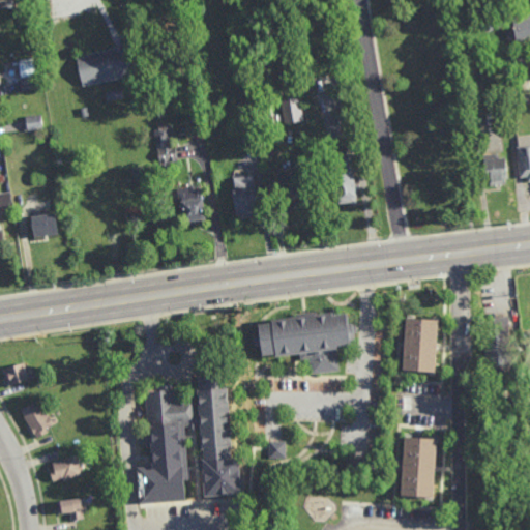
[(0,12),(0,0),(11,0),(12,11),(0,12)]
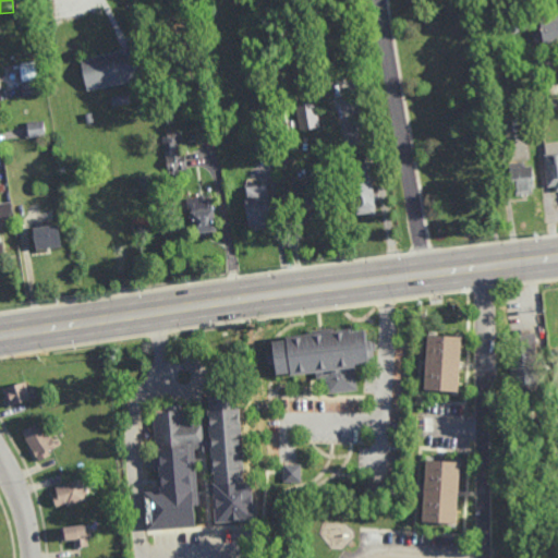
[(523,29),(521,16),(535,14),(536,27),(523,29)]
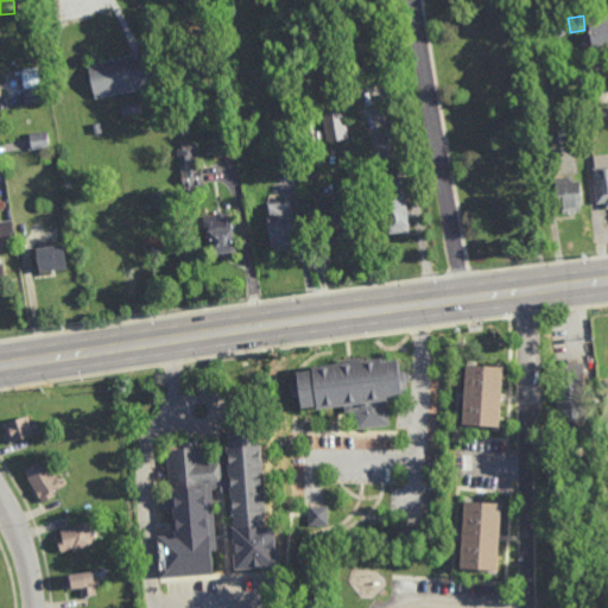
[(607,24),(607,46),(590,49),(588,27),(607,24)]
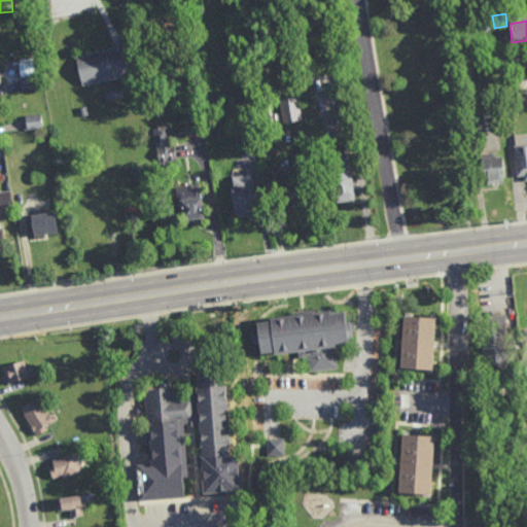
[(124,43),(125,46),(130,45),(136,74),(81,85),(76,56),(113,48),(112,45),(124,43)]
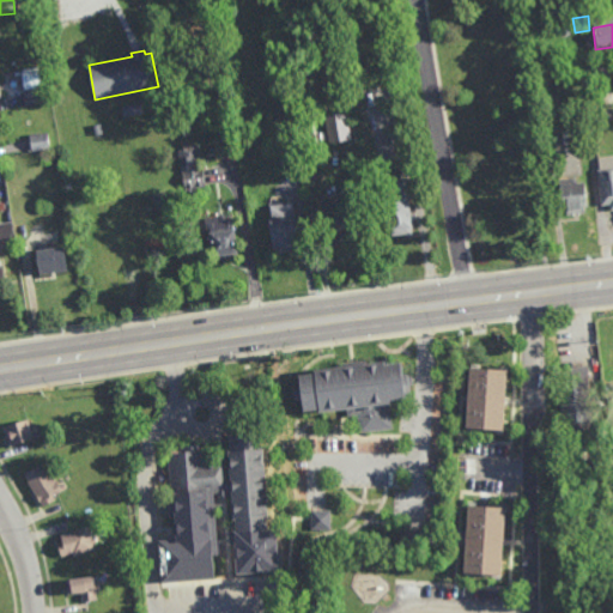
[(25,104),(22,70),(42,67),(46,87),(41,89),(42,103),(25,104)]
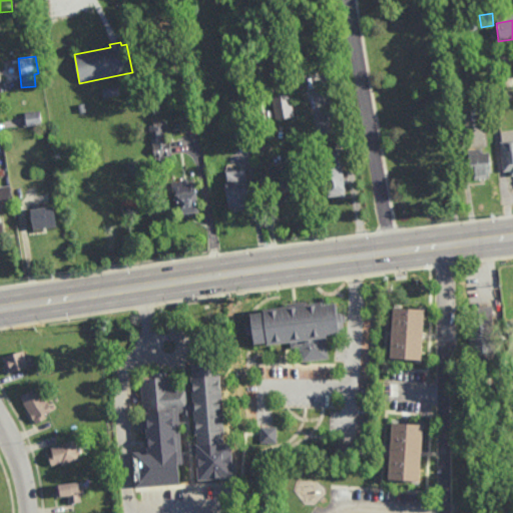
[(104,98),(102,89),(118,87),(119,95),(104,98)]
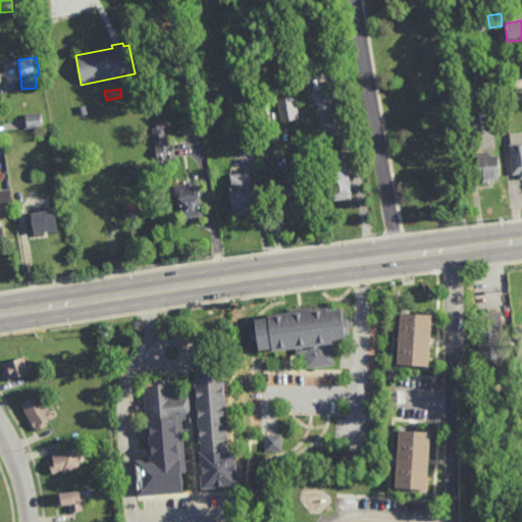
[(279,122),(299,120),(297,97),(277,99),(279,122)]
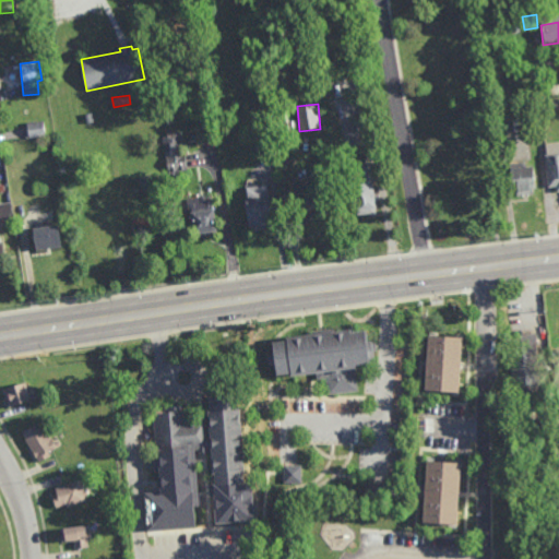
[(340,111),(344,147),(361,145),(357,109),(340,111)]
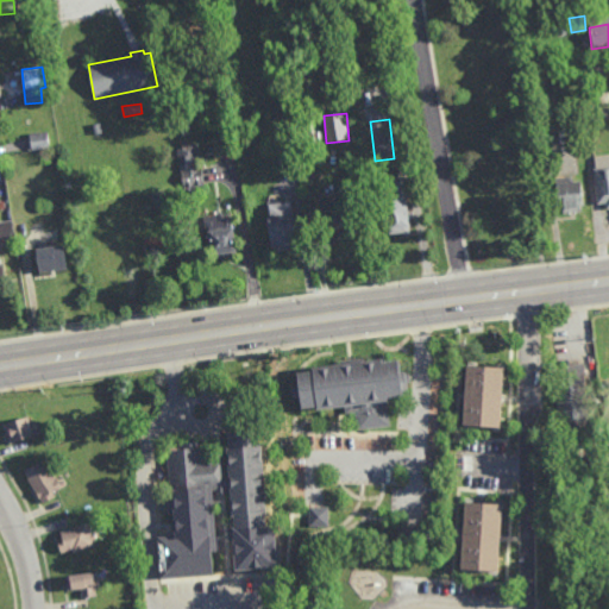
[(94,133),(92,125),(100,123),(102,132),(94,133)]
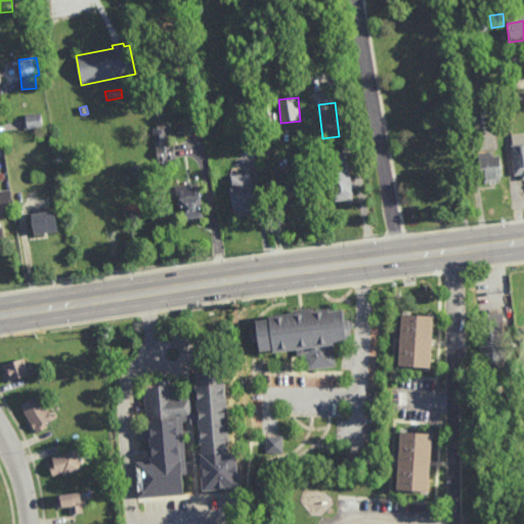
[(27,129),(25,115),(41,113),(43,127),(27,129)]
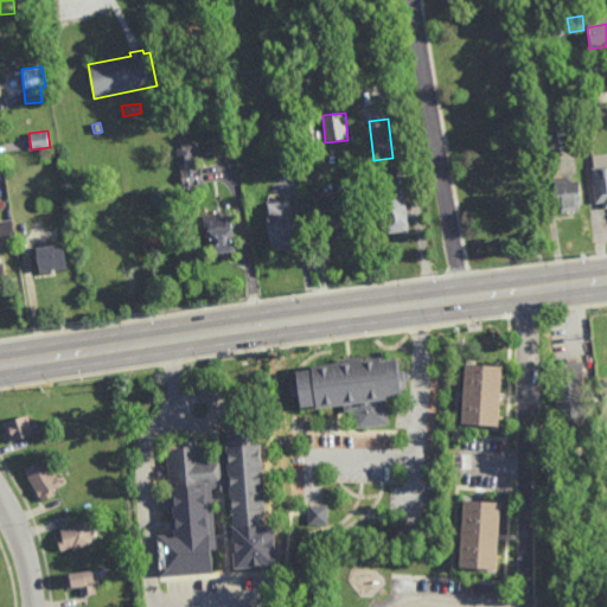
[(289,146),(293,146),(295,166),(276,167),(275,147),(279,147),(278,141),(289,140),(289,146)]
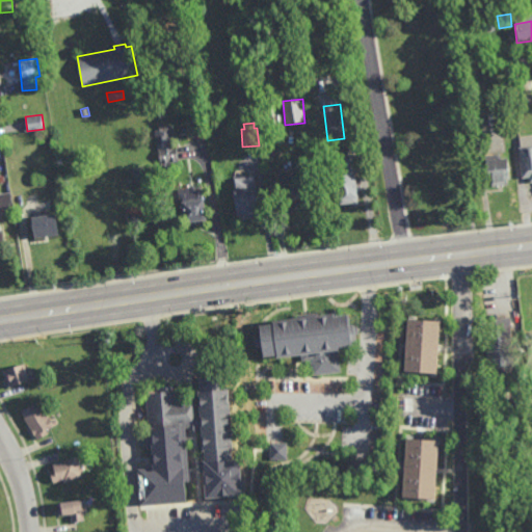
[(167,129),(173,128),(178,162),(160,165),(155,131),(158,130),(157,126),(166,124),(167,129)]
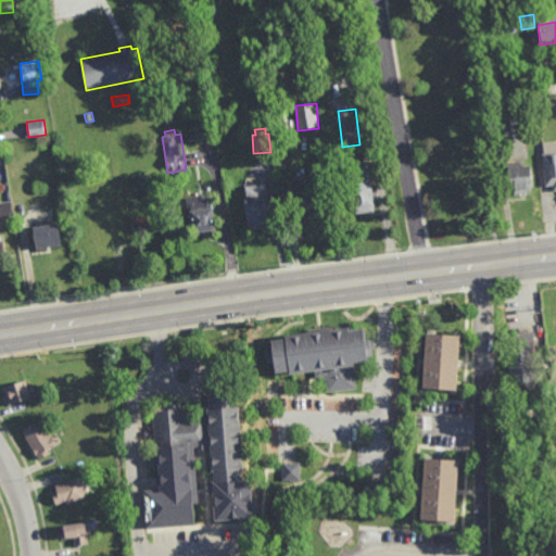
[(555,190),(554,191),(553,186),(545,187),(541,154),(555,152),(555,190)]
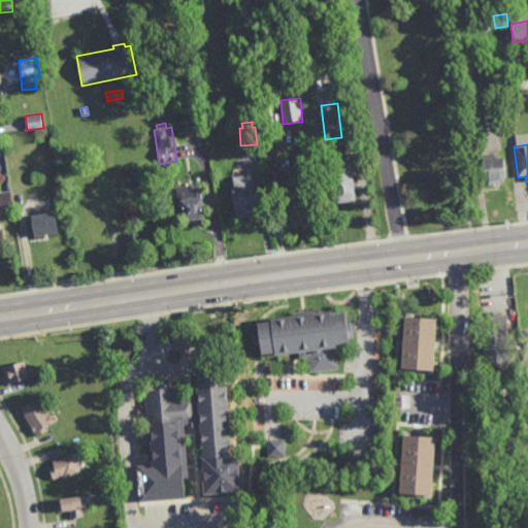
[(496,159),(501,159),(503,184),(487,186),(487,180),(484,180),(482,155),(496,154),(496,159)]
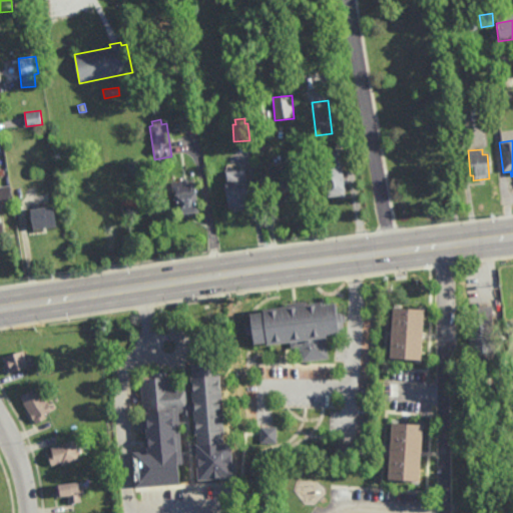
[(347,191),(345,191),(346,195),(329,198),(328,194),(327,194),(323,170),(322,170),(321,161),(342,158),(347,191)]
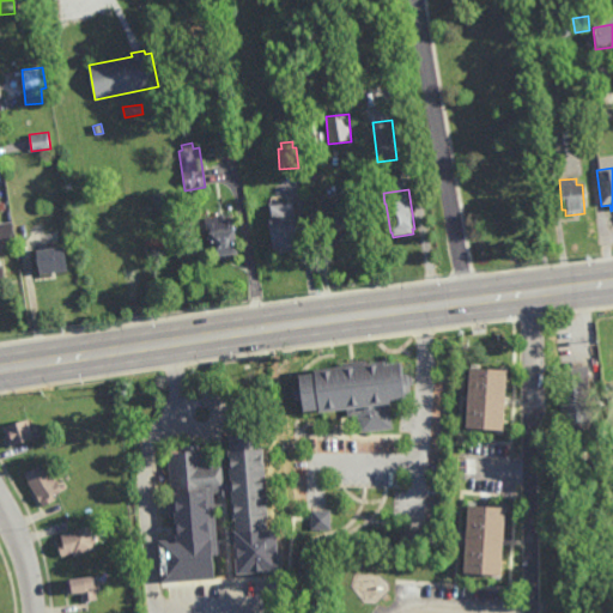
[(156,206),(155,194),(174,192),(175,204),(156,206)]
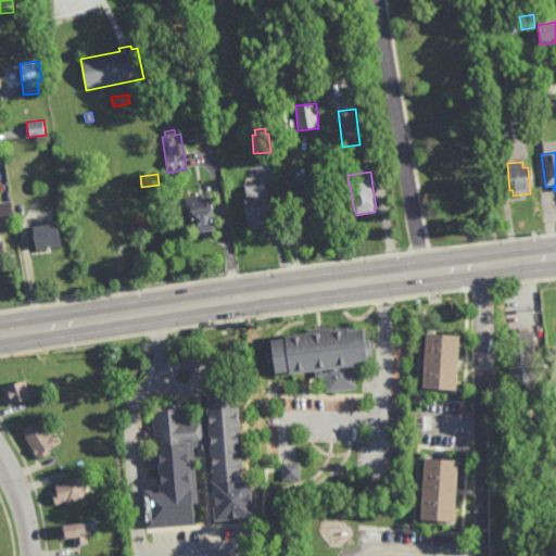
[(330,217),(307,219),(304,191),(291,192),(289,175),(294,175),(295,177),(326,174),(330,217)]
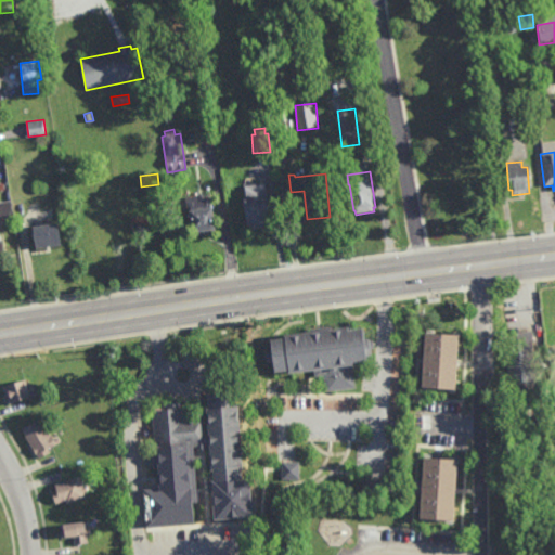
[(248,230),(244,198),(246,198),(244,186),(266,183),(272,226),(248,230)]
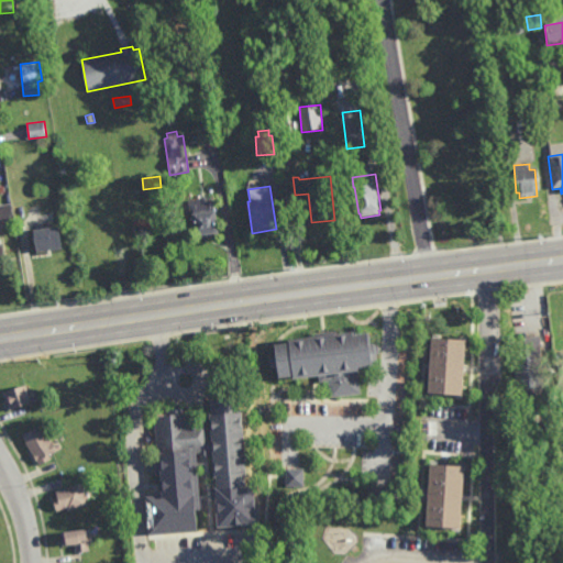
[(202,205),(206,203),(206,201),(212,200),(218,232),(195,236),(191,216),(189,216),(187,201),(201,199),(202,205)]
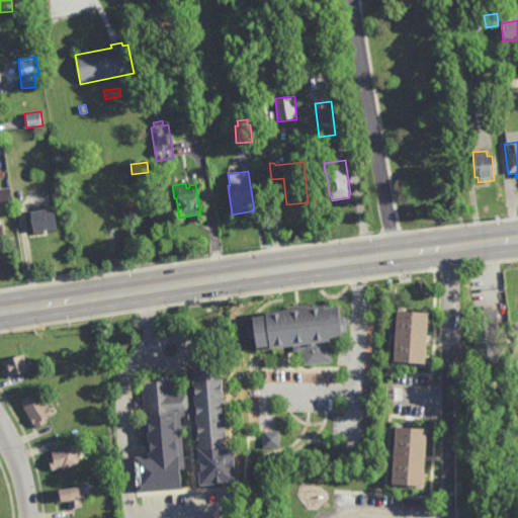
[(0,224),(3,243),(0,243),(0,189),(9,188),(11,198),(9,199),(10,202),(0,204),(0,224)]
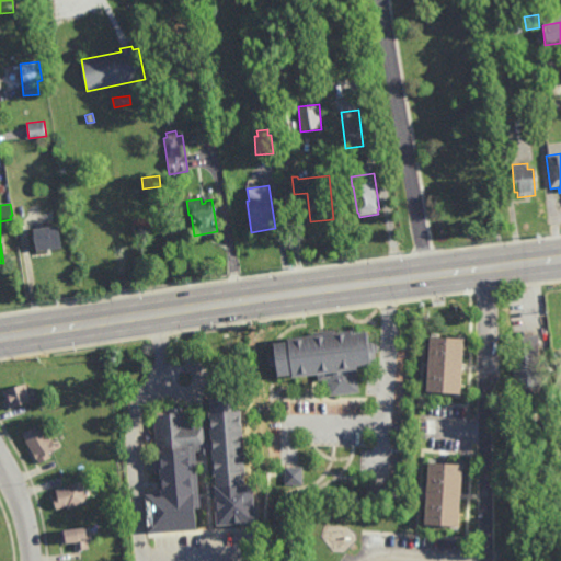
[(36,252),(34,230),(59,227),(61,249),(36,252)]
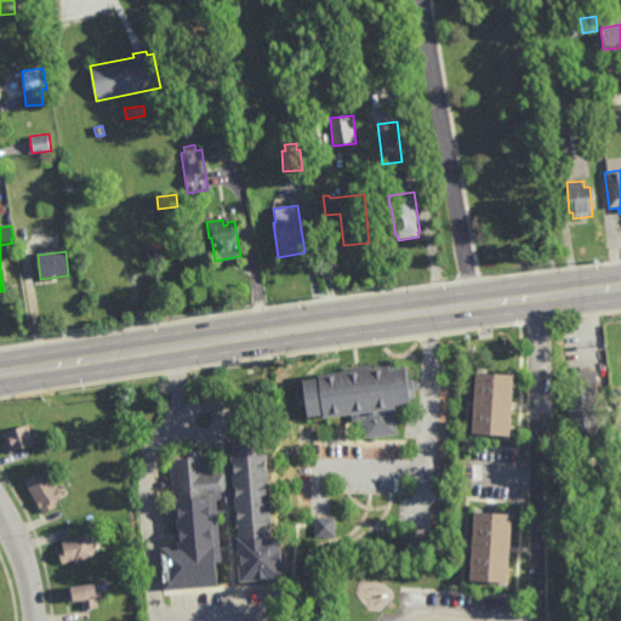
[(398,434),(396,405),(411,404),(410,385),(408,366),(303,376),(308,419),(352,415),(353,422),(363,421),(365,438),(398,434)]
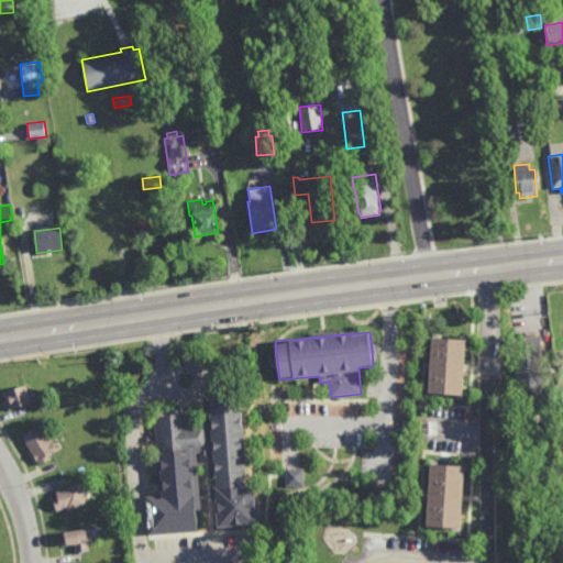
[(545,386),(534,387),(537,406),(518,407),(510,339),(540,335),(545,386)]
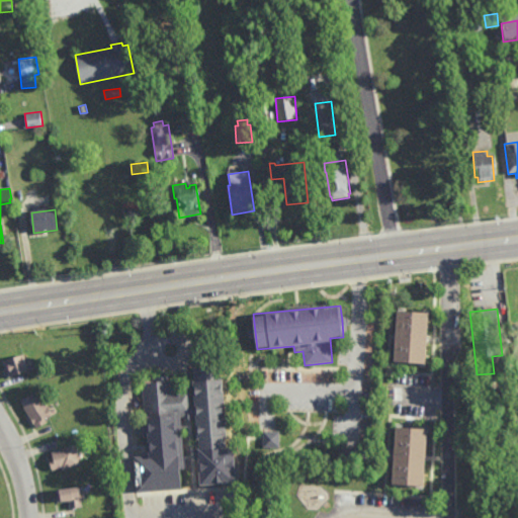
[(426,362),(395,360),(398,311),(429,313),(426,362)]
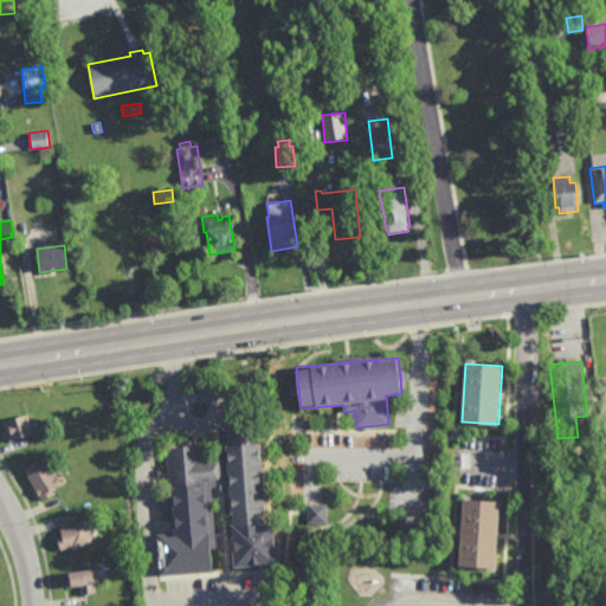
[(307,418),(283,418),(283,412),(281,412),(281,381),(308,381),(308,412),(307,412),(307,418)]
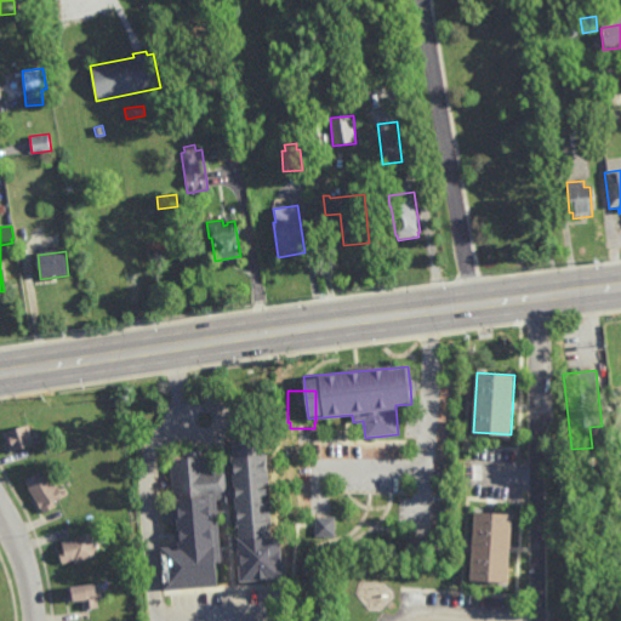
[(0,439),(0,432),(33,425),(43,446),(7,457),(0,439)]
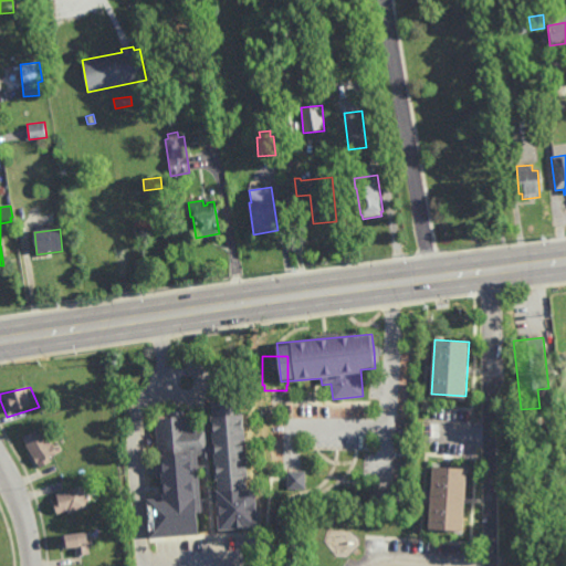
[(247,492),(238,492),(238,495),(230,496),(230,493),(218,493),(217,479),(215,479),(213,452),(210,452),(210,458),(202,459),(201,454),(191,456),(195,498),(161,500),(158,454),(157,454),(154,416),(157,416),(157,413),(164,413),(164,416),(166,416),(165,409),(189,408),(190,423),(199,423),(198,420),(208,420),(209,443),(212,442),(210,415),(212,415),(211,399),(240,397),(241,412),(243,412),(248,475),(245,475),(247,492)]
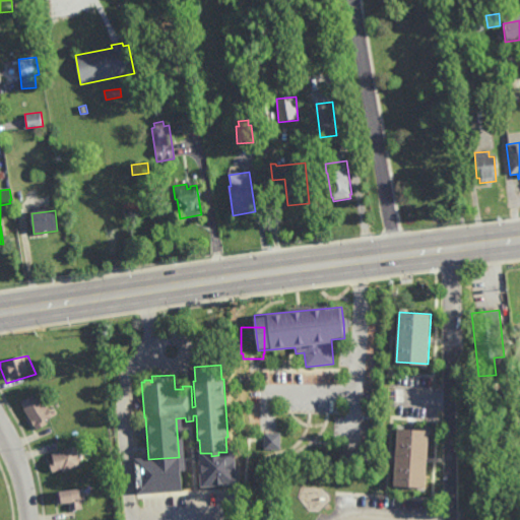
[(37,393),(52,426),(34,434),(17,402),(37,393)]
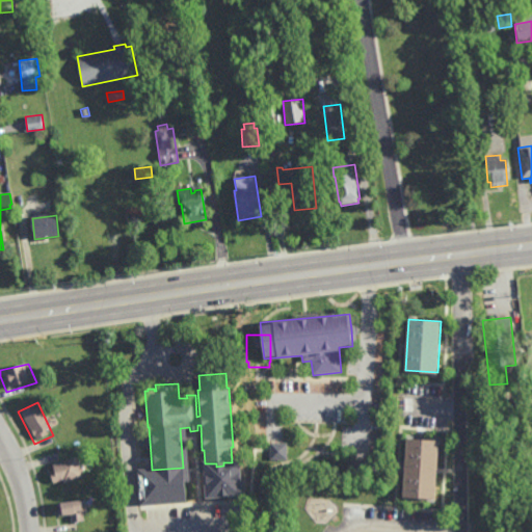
[(436,499),(403,497),(407,436),(440,439),(436,499)]
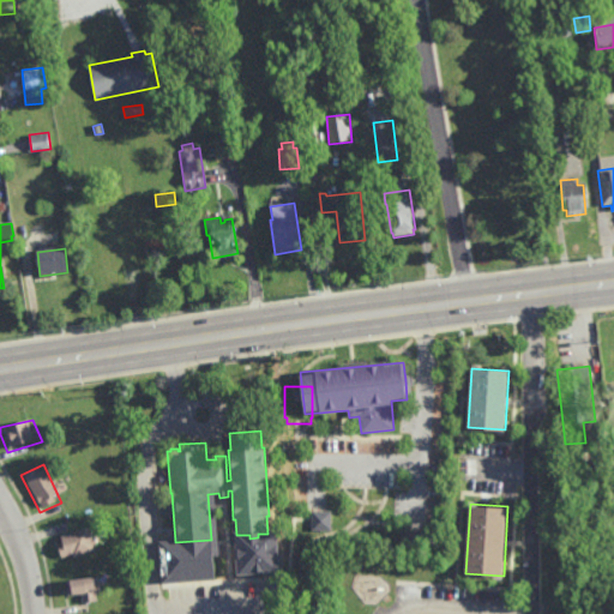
[(312,530),(331,531),(332,511),(312,511),(312,530)]
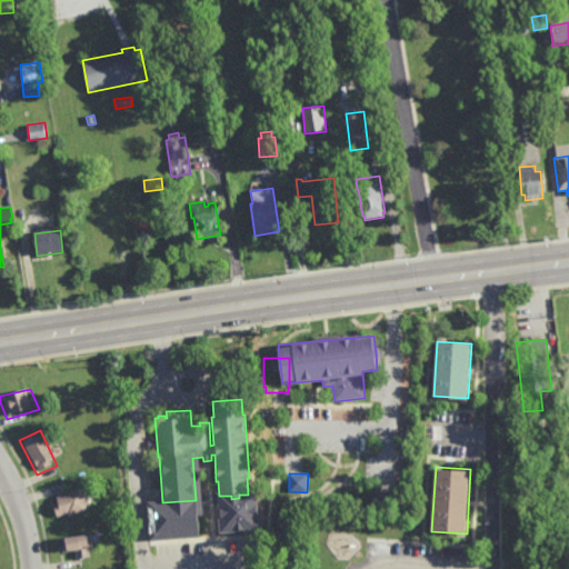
[(82,490),(88,510),(55,520),(47,500),(82,490)]
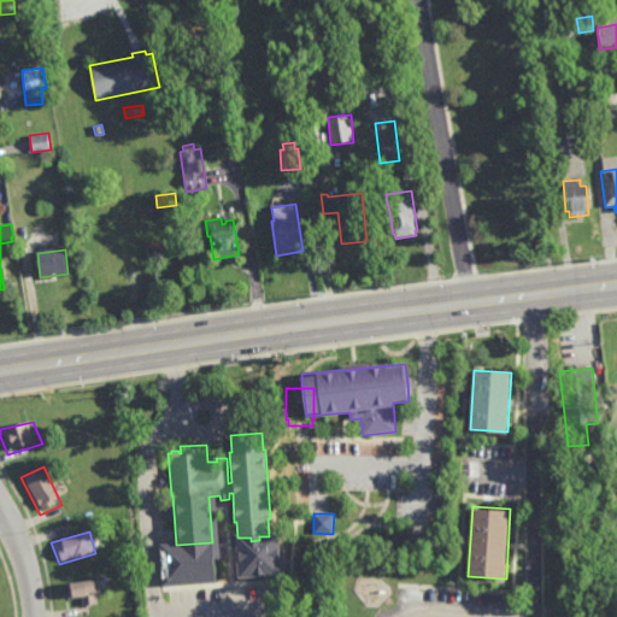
[(65,582),(95,581),(99,610),(69,611),(65,582)]
